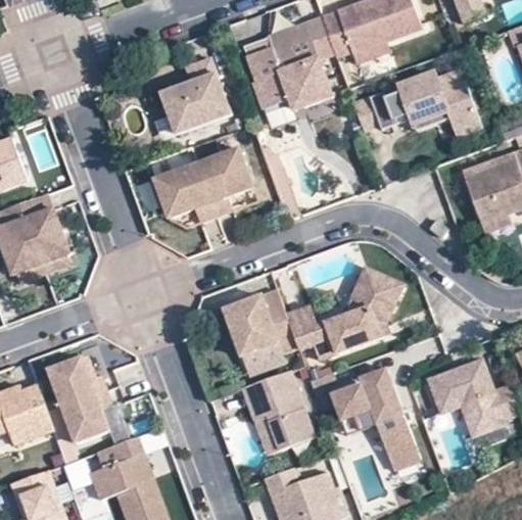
[(419,25),(409,0),(368,0),(369,1),(336,14),(333,8),(318,14),(325,33),(331,49),(333,54),(348,49),(349,52),(383,38),(419,25)]
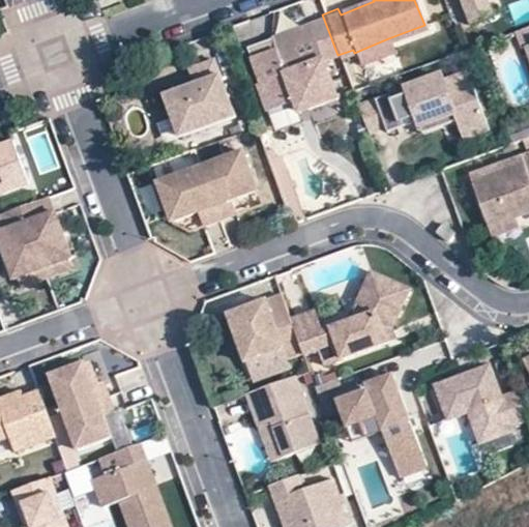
[(359,0),(338,8),(341,15),(374,1),(373,0),(359,0)]
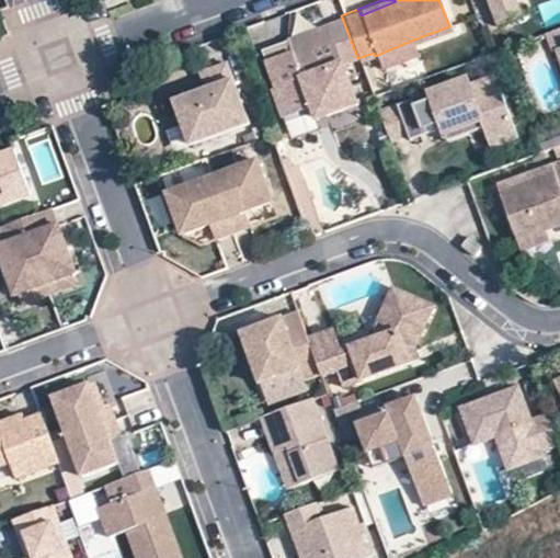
[(484,0),(495,24),(518,15),(512,0),(484,0)]
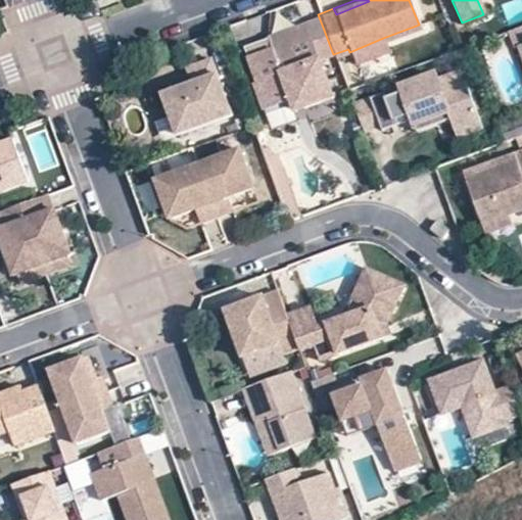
[(329,93),(316,56),(331,49),(325,33),(318,14),(238,44),(259,106),(287,96),(286,93),(295,90),(300,104),(329,93)]
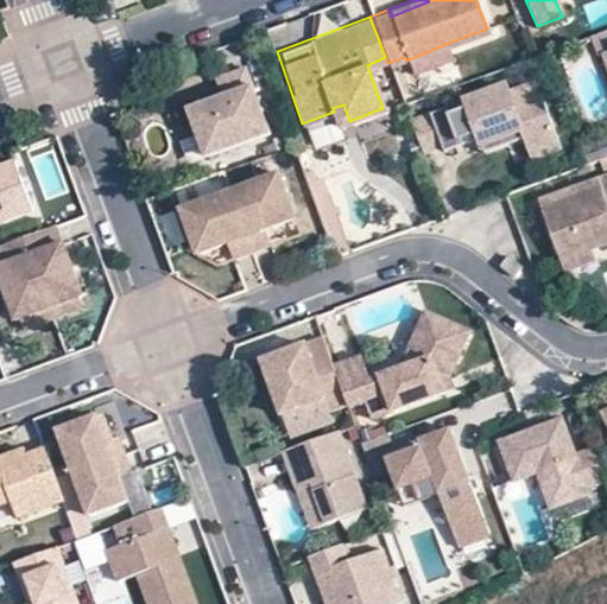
[(446,44),(406,61),(410,70),(450,56),(446,44)]
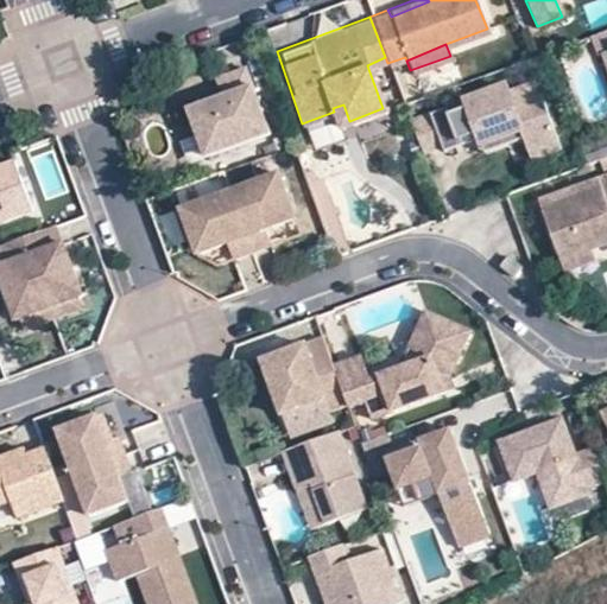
[(265,133),(240,68),(212,77),(219,95),(220,100),(210,105),(208,100),(183,108),(201,156),(265,133)]
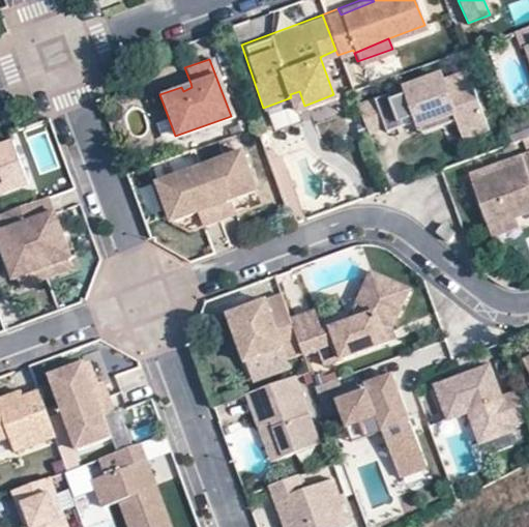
[(487,126),(464,69),(440,79),(438,74),(403,86),(388,92),(374,98),(356,105),(368,133),(385,126),(400,120),(414,115),(417,124),(451,112),(453,119),(461,137),(487,126)]
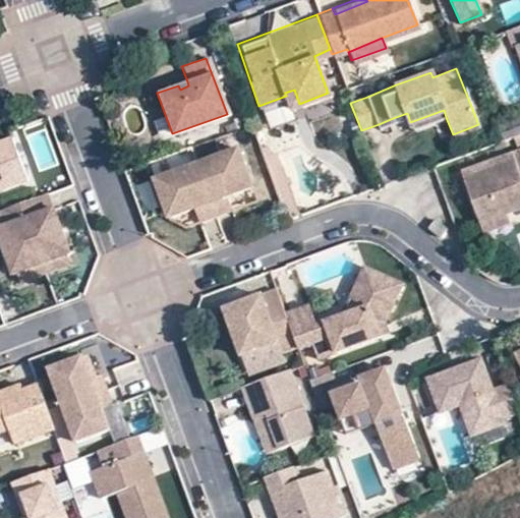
[(299,104),(294,90),(285,93),(286,96),(290,107),(299,104)]
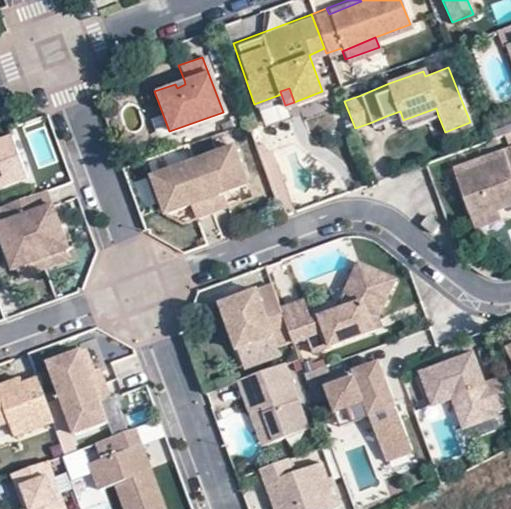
[(0,183),(26,174),(10,131),(0,135),(0,183)]
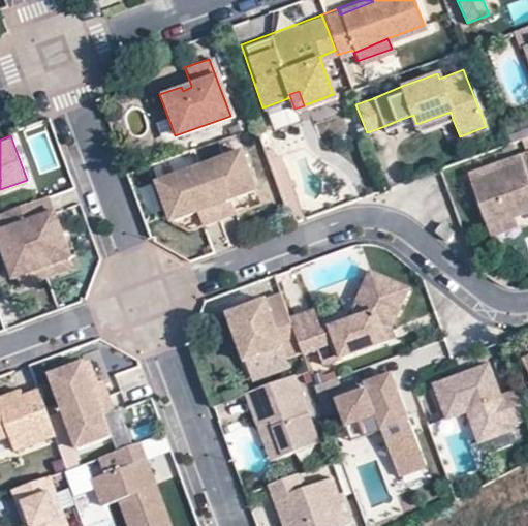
[(527,149),(466,172),(485,224),(511,214),(527,208),(527,149)]
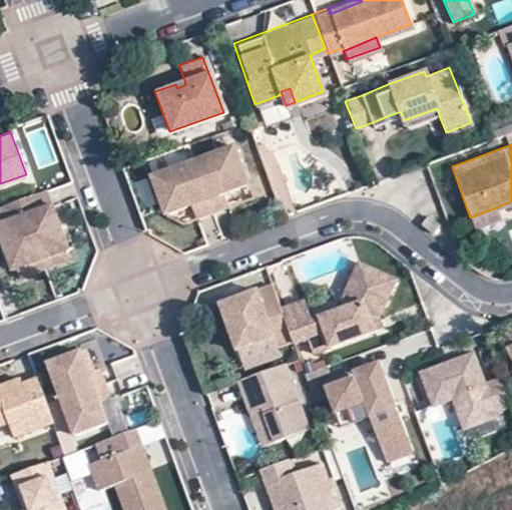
[(242,186),(228,148),(187,164),(206,216),(222,209),(217,196),(214,189),(219,187),(222,194),(242,186)]
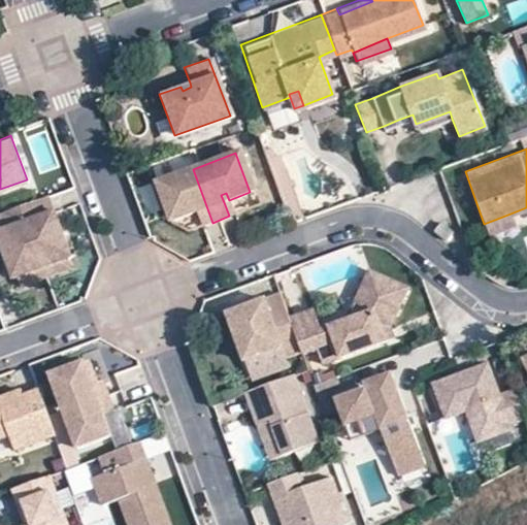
[(193,169),(150,185),(165,224),(187,216),(184,209),(188,206),(191,215),(196,228),(212,223),(193,169)]
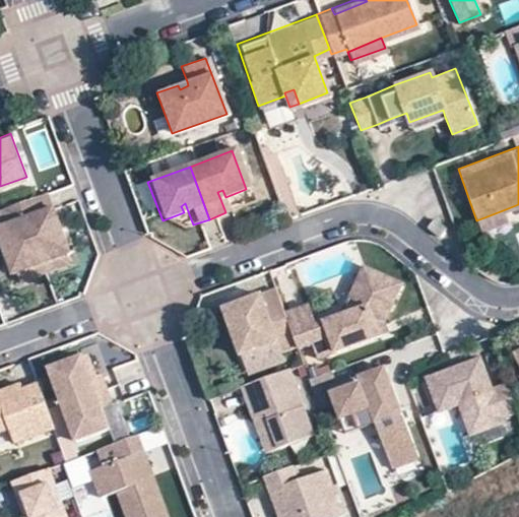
[(52,205),(46,190),(19,199),(40,256),(49,252),(50,256),(69,249),(58,218),(51,221),(46,207),(52,205)]
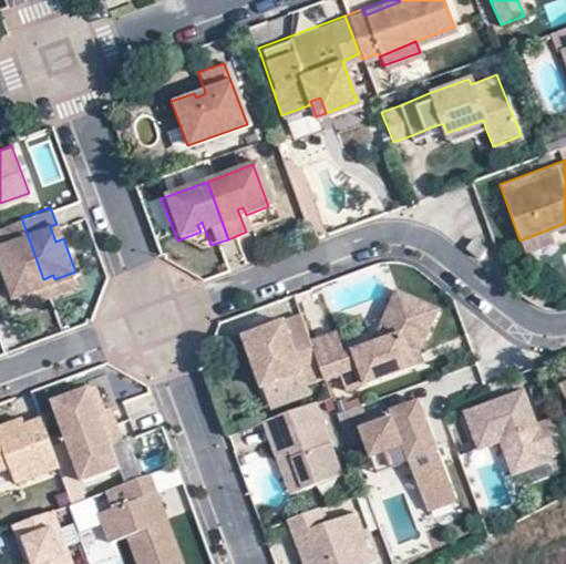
[(43,279),(21,217),(0,225),(0,244),(3,243),(9,259),(1,262),(13,295),(19,293),(35,286),(34,283),(43,279)]
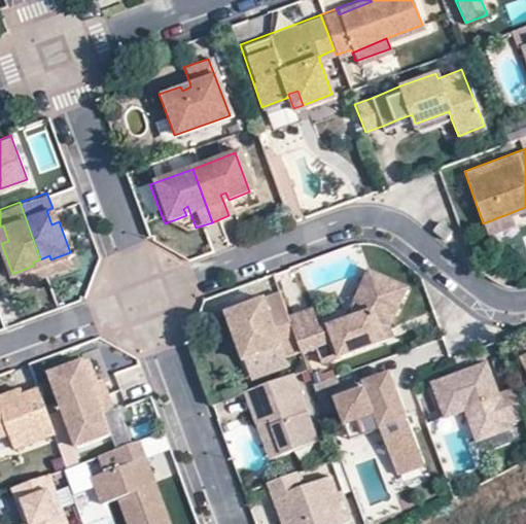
[(59,221),(54,207),(53,208),(46,210),(51,224),(59,221)]
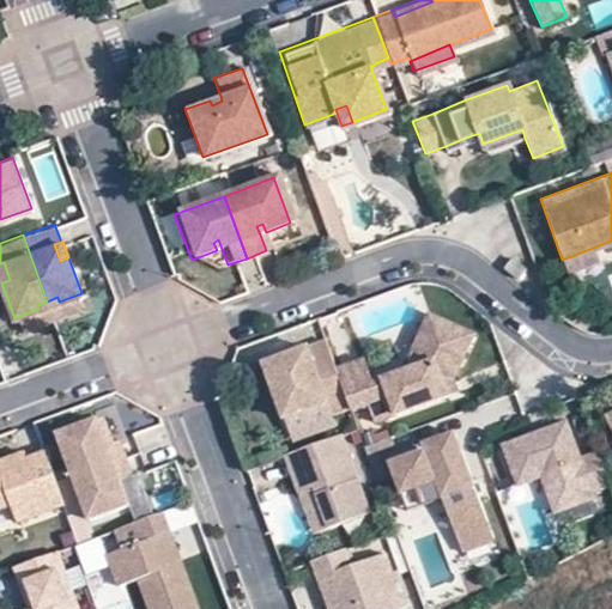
[(598,260),(593,248),(562,260),(565,270),(598,260)]
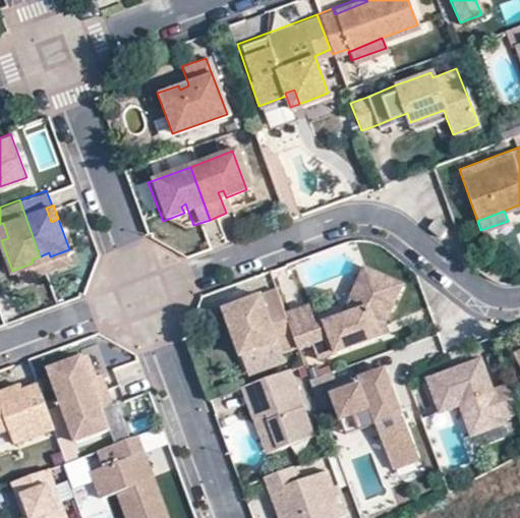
[(8,238),(3,223),(0,224),(0,237),(1,240),(8,238)]
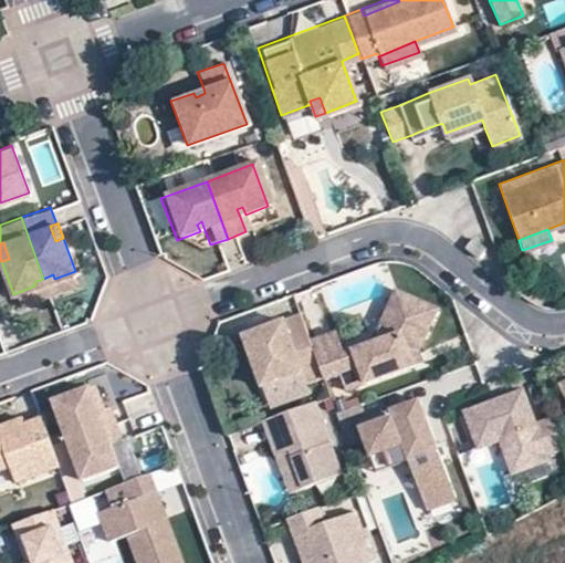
[(388,334),(405,294),(394,289),(369,341),(369,342),(388,334)]
